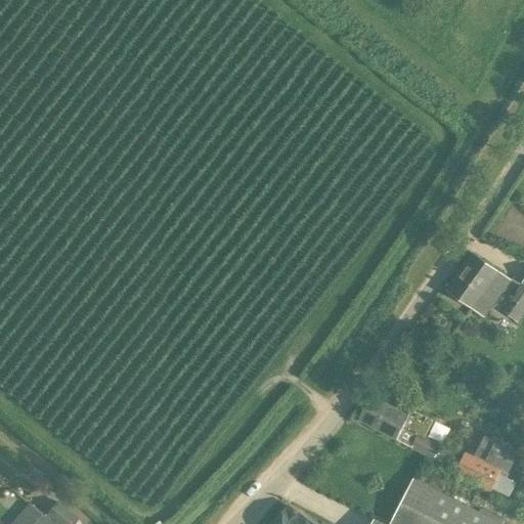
[(510,280),(473,255),(448,289),(485,315),(510,280)]
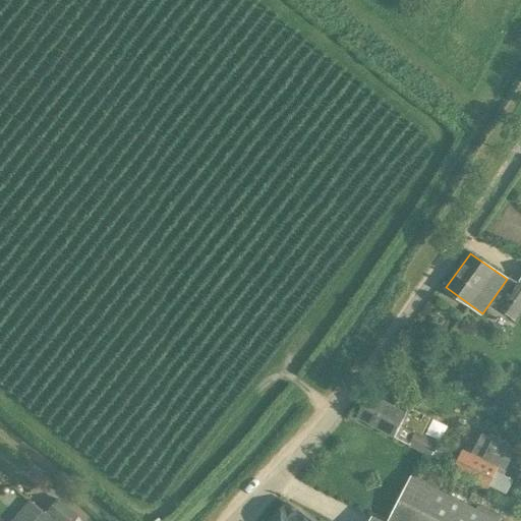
[(520,310),(520,285),(518,283),(509,297),(515,300),(507,312),(515,321),(520,310)]
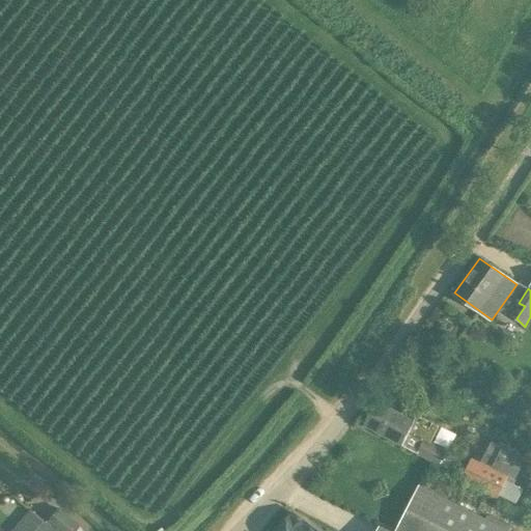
[(438,465),(445,449),(430,442),(438,426),(416,415),(413,421),(376,401),(363,425),(401,446),(438,465)]
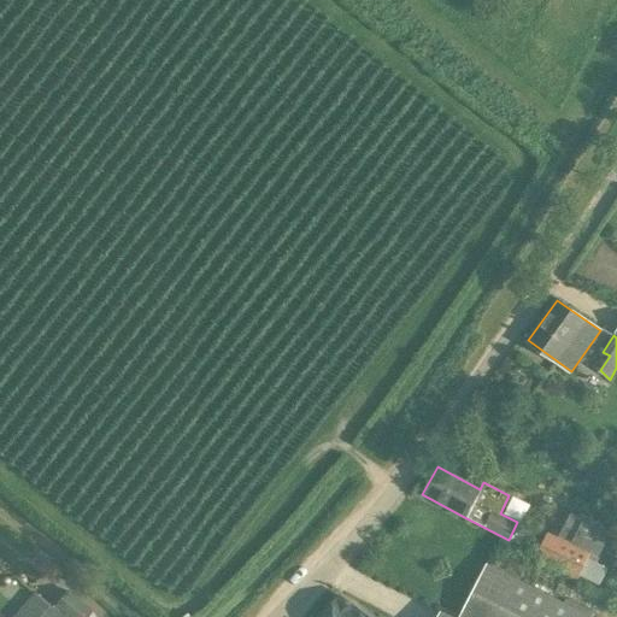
[(612,530),(581,513),(579,517),(570,512),(558,536),(547,532),(535,557),(576,580),(585,565),(591,569),(612,530)]
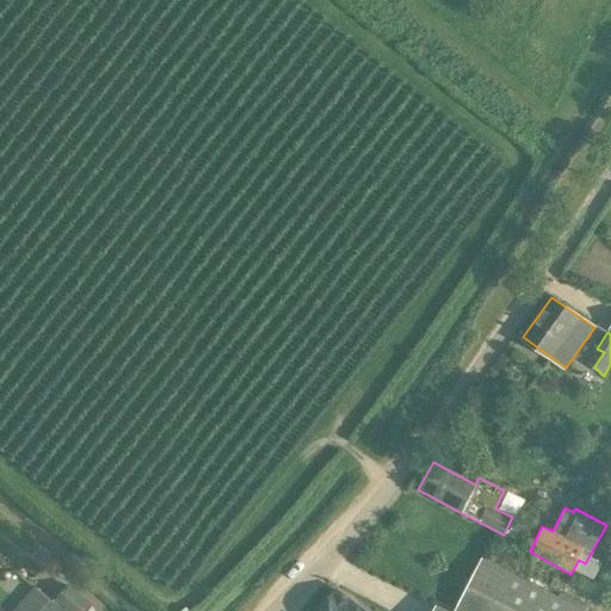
[(581,610),(482,559),(455,610),(446,610),(437,606),(433,610),(581,610)]
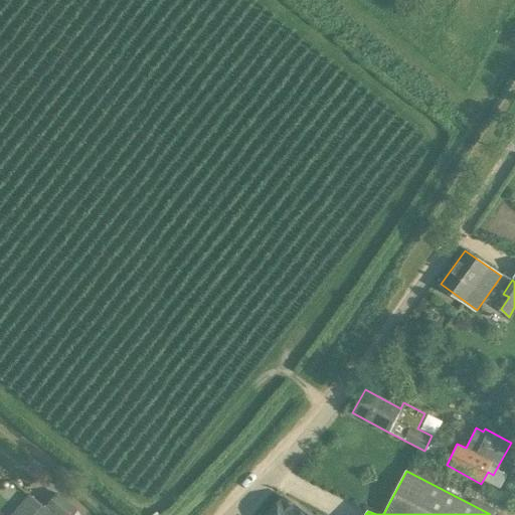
[(56,514),(78,514),(76,512),(76,511),(57,492),(44,504),(56,514)]
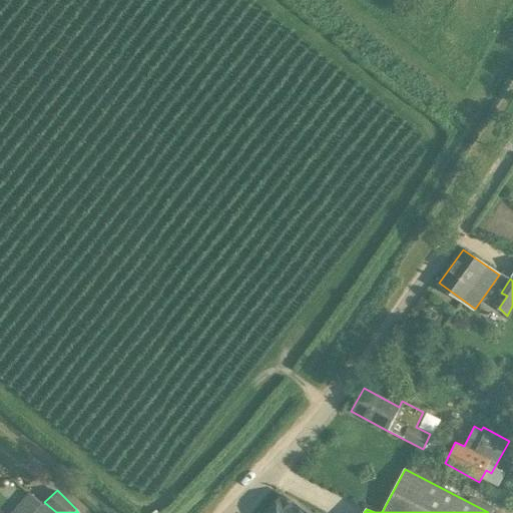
[(306,512),(283,495),(269,512),(306,512)]
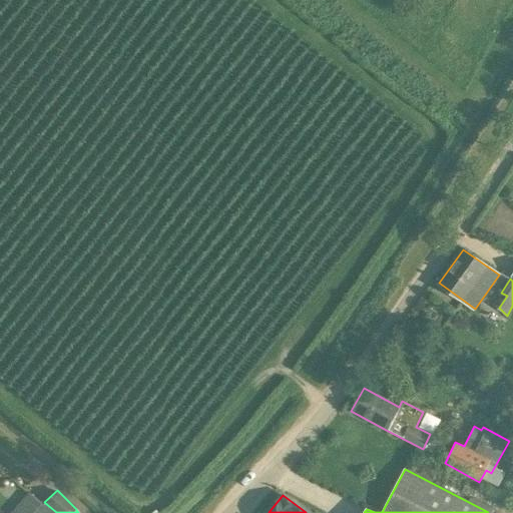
[(53,512),(43,504),(42,505),(40,504),(31,512),(53,512)]
